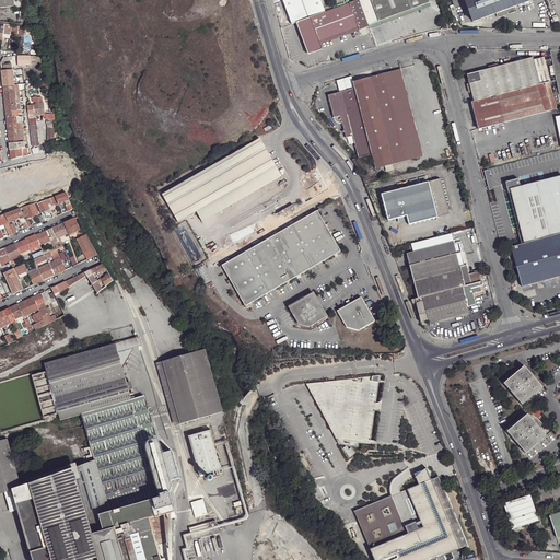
[(280,0),(290,24),(295,22),(324,12),(318,0),(280,0)]
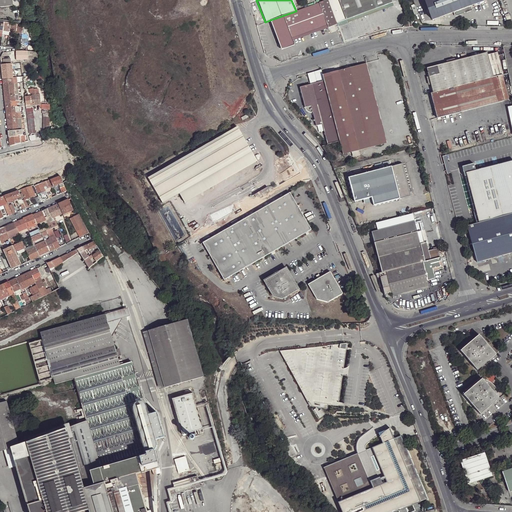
[(336,23),(326,0),(323,0),(317,3),(325,25),(325,27),(326,28),(332,27),(336,25),(336,23)]
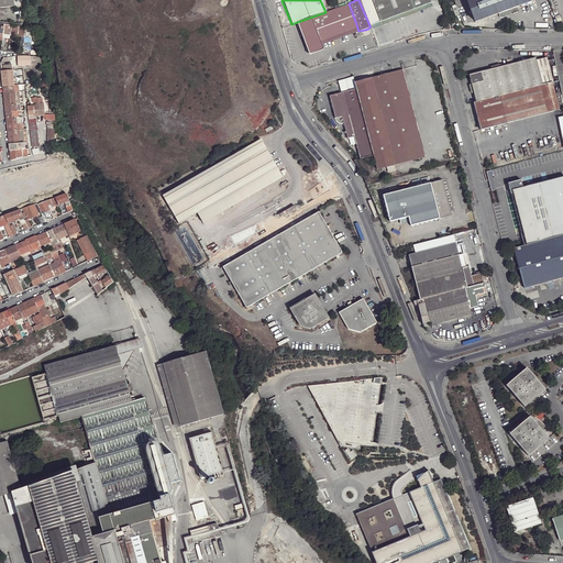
[(430,2),(429,0),(359,0),(370,25),(430,2)]
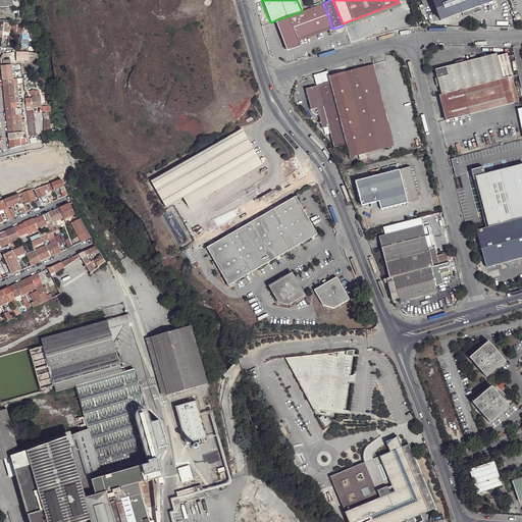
[(463,13),(479,6),(496,0),(494,0),(432,0),(440,20),(463,13)]
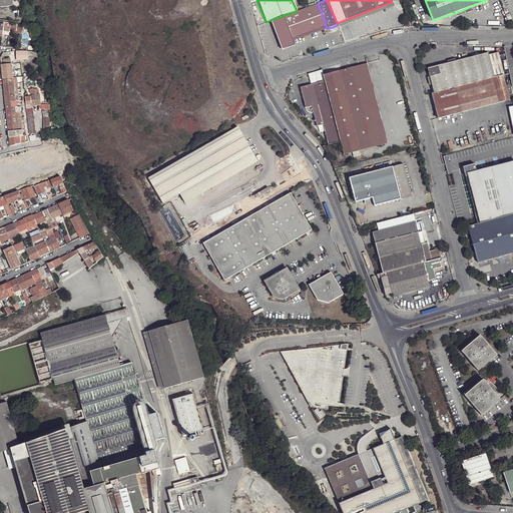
[(393,6),(392,2),(337,23),(337,25),(338,27),(393,6)]
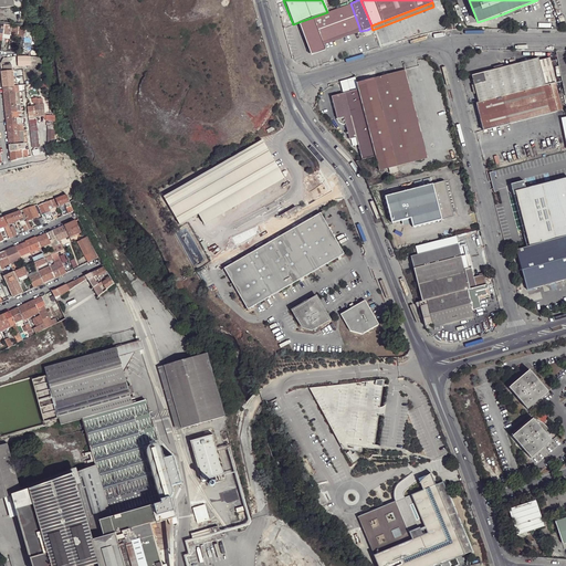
[(327,12),(299,22),(301,29),(310,55),(323,51),(322,45),(320,42),(355,30),(359,28),(350,3),(335,9),(327,12)]
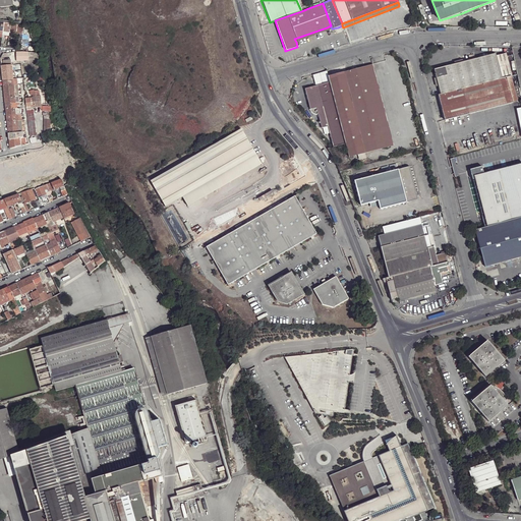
[(480,10),(478,6),(462,13),(463,17),(480,10)]
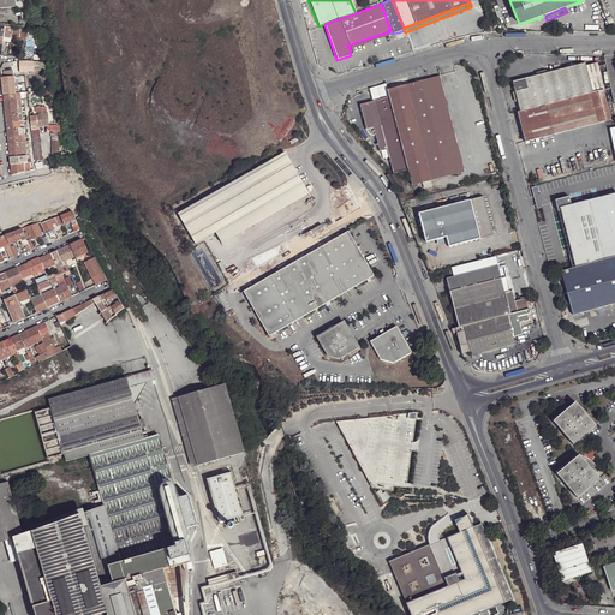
[(28,45),(30,31),(22,29),(21,40),(25,41),(25,45),(28,45)]
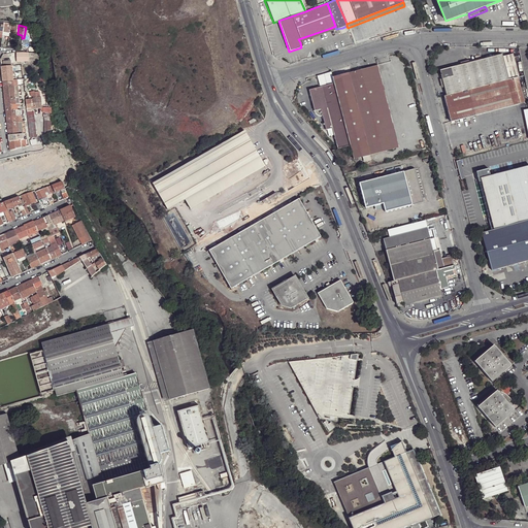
[(298,39),(300,42),(336,29),(335,28),(335,26),(331,28),(298,39)]
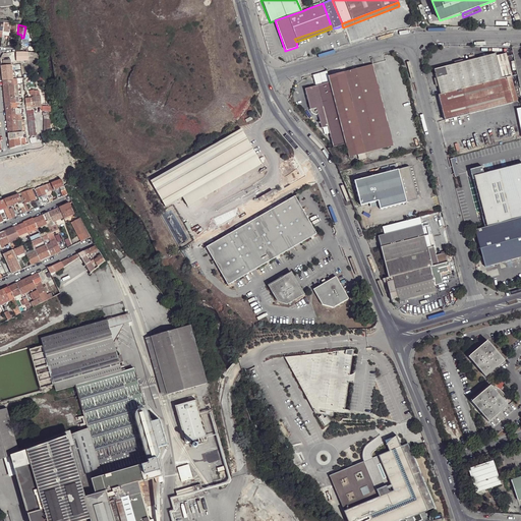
[(35,39),(33,27),(25,26),(23,38),(22,45),(21,49),(23,49),(24,43),(26,43),(26,40),(30,41),(31,39),(35,39)]
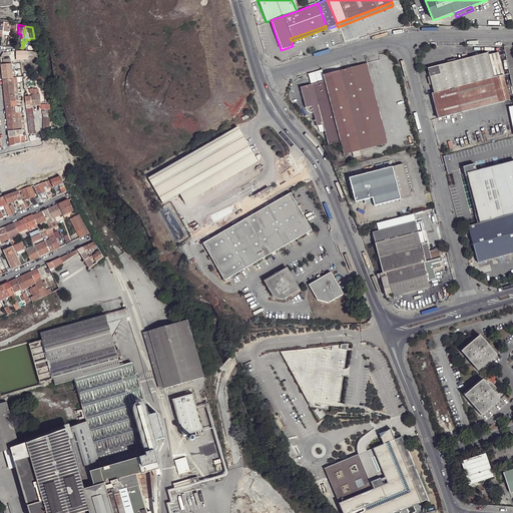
[(428,67),(435,92),(499,75),(493,53),(492,50),(428,67)]
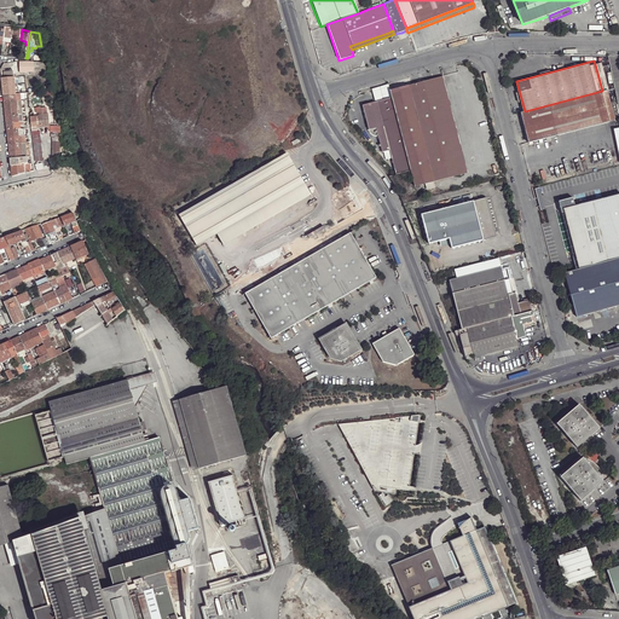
[(27,63),(21,62),(21,70),(24,70),(24,73),(35,73),(34,64),(27,63)]
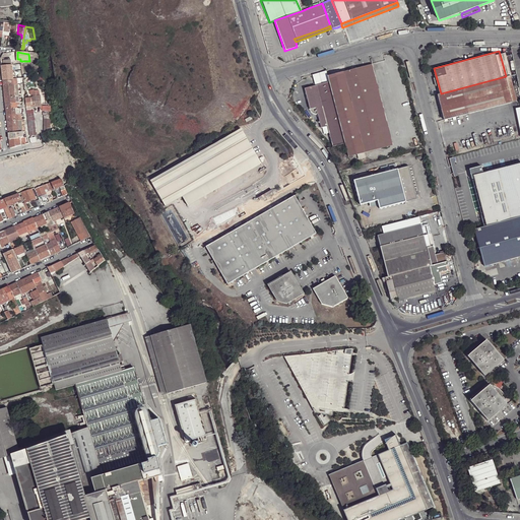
[(511,75),(512,75),(506,52),(500,54),(506,76),(511,75)]
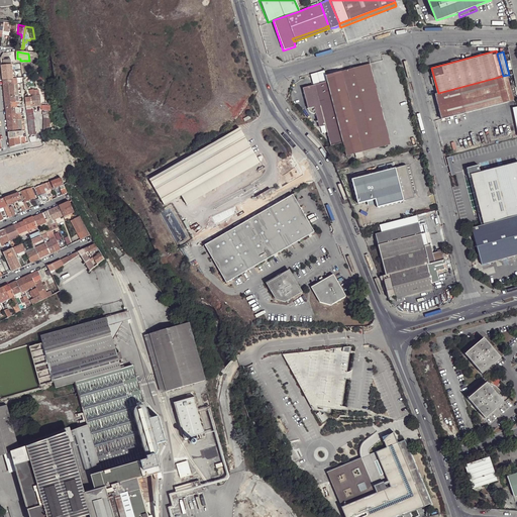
[(2,65),(3,80),(13,79),(12,65),(11,60),(3,60),(4,65),(2,65)]
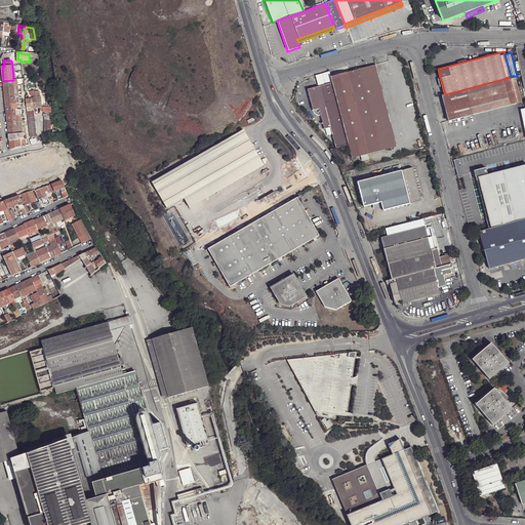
[(347,73),(349,80),(367,154),(390,149),(393,148),(382,107),(375,80),(376,80),(374,74),(378,73),(376,66),(347,73)]
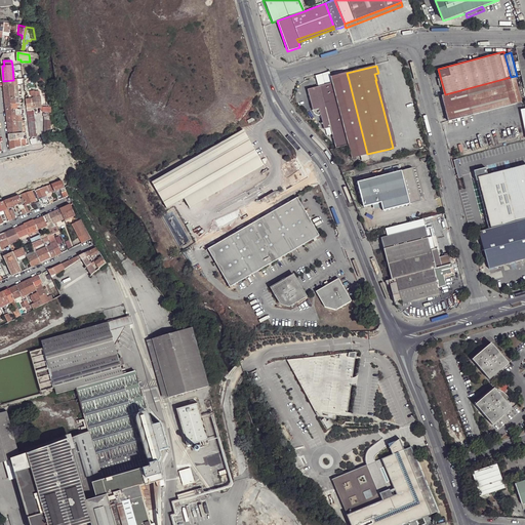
[(332,84),(349,145),(352,158),(367,154),(349,80),(347,73),(345,74),(331,77),(333,83),(332,84)]
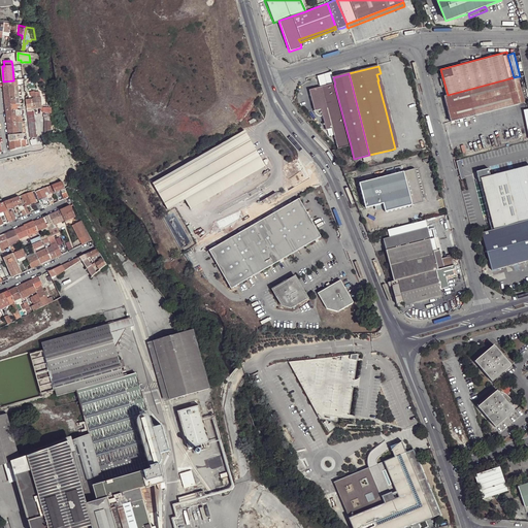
[(385,107),(395,149),(400,147),(391,113),(381,73),(376,74),(378,80),(377,80),(385,107)]
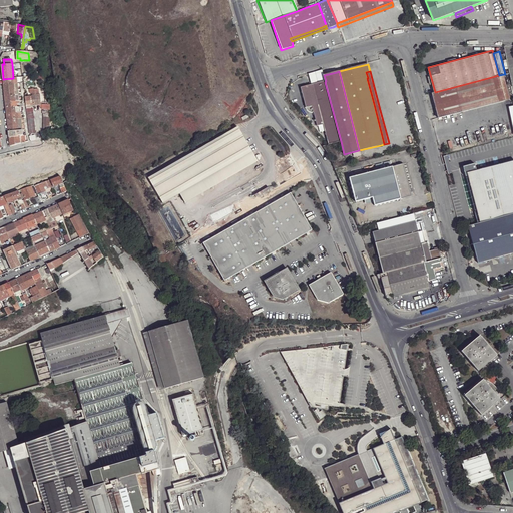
[(499,75),(506,100),(511,99),(504,74),(499,75)]
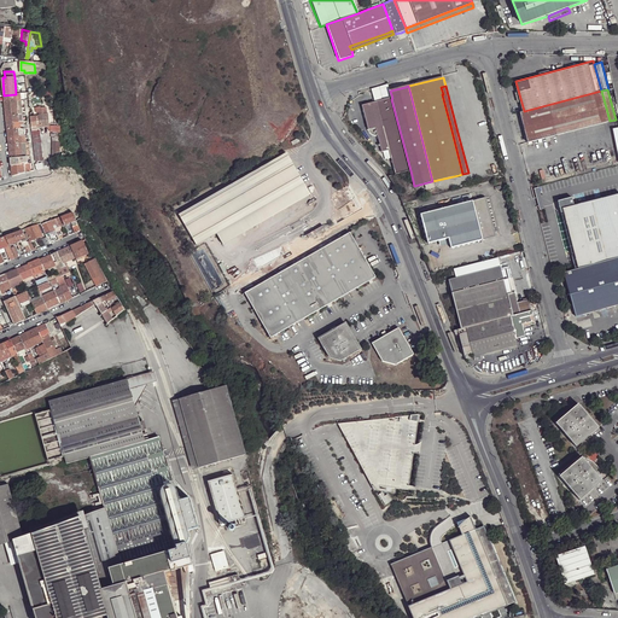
[(524,111),(520,112),(529,141),(594,126),(610,121),(601,91),(524,111)]
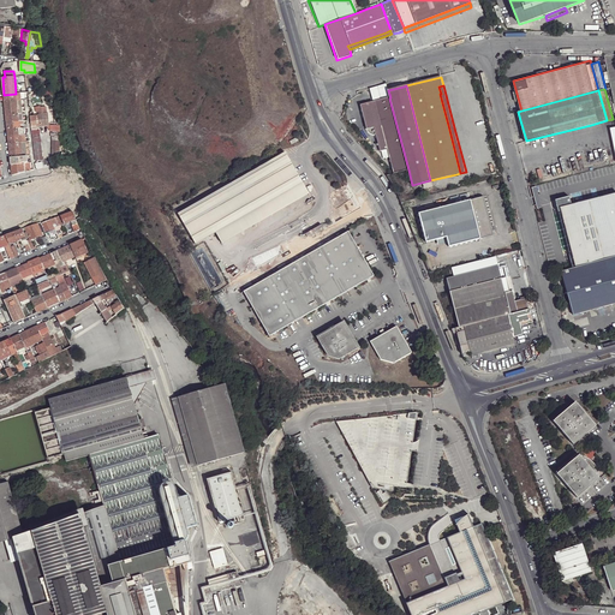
[(45,101),(43,91),(36,91),(29,93),(29,99),(29,101),(34,101),(37,101),(45,101)]
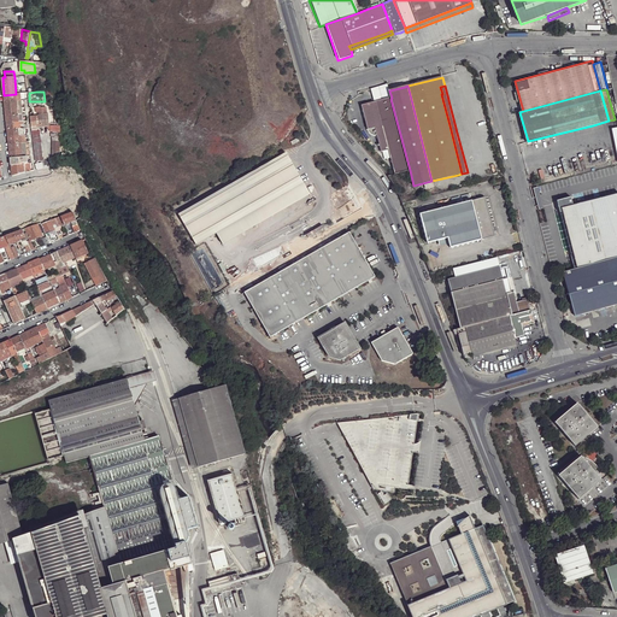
[(389,150),(395,174),(398,174),(410,170),(391,99),(388,99),(363,106),(369,130),(376,128),(382,152),(389,150)]
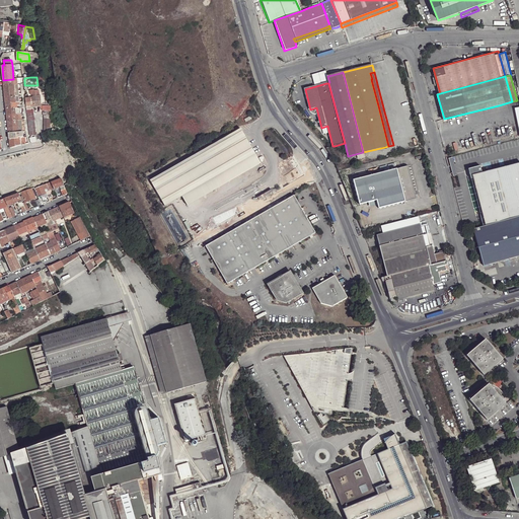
[(240,130),(151,182),(165,209),(182,201),(188,208),(262,164),(240,130)]
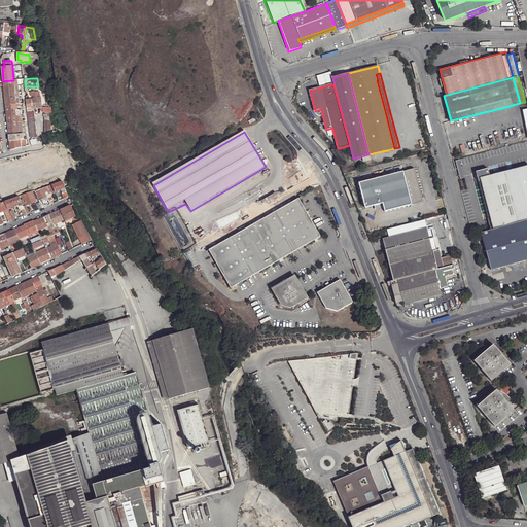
[(10,151),(24,147),(23,139),(20,139),(9,141),(10,151)]
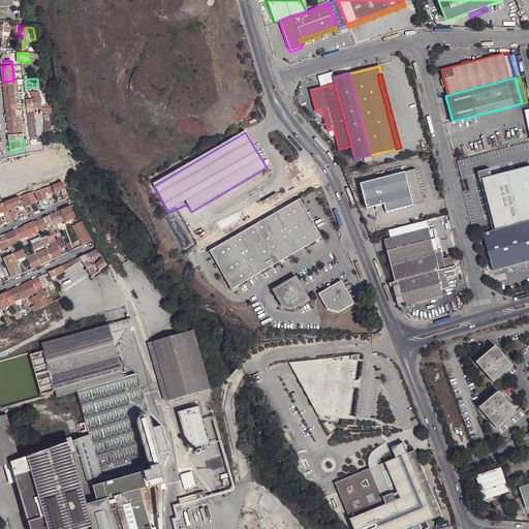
[(490,168),(480,170),(495,228),(528,219),(528,165),(492,176),(490,168)]
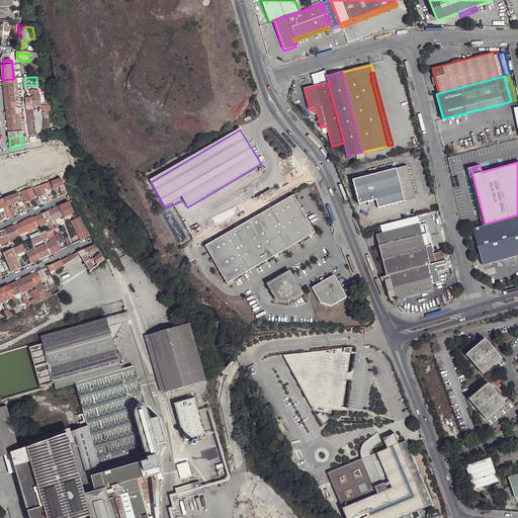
[(398,168),(397,169),(405,200),(416,197),(415,196),(407,166),(398,168)]
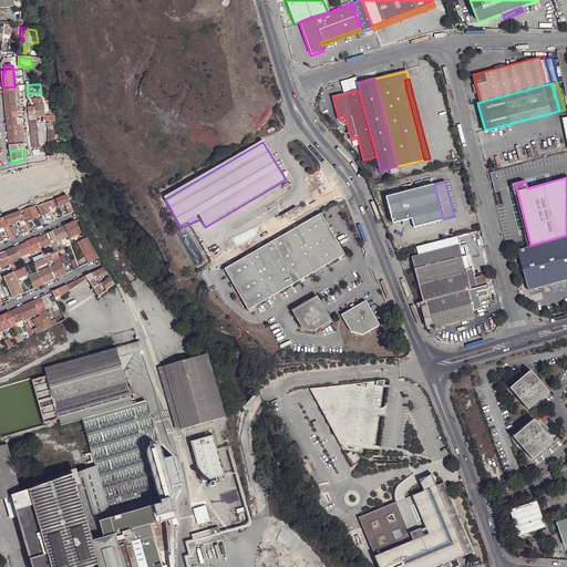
[(443,219),(434,185),(387,196),(393,224),(412,218),(414,227),(443,219)]
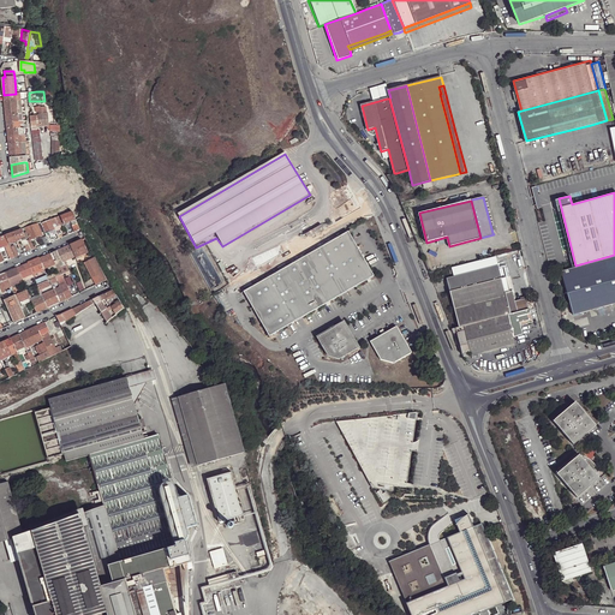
[(76,220),(76,219),(72,213),(61,216),(64,225),(72,221),(76,220)]
